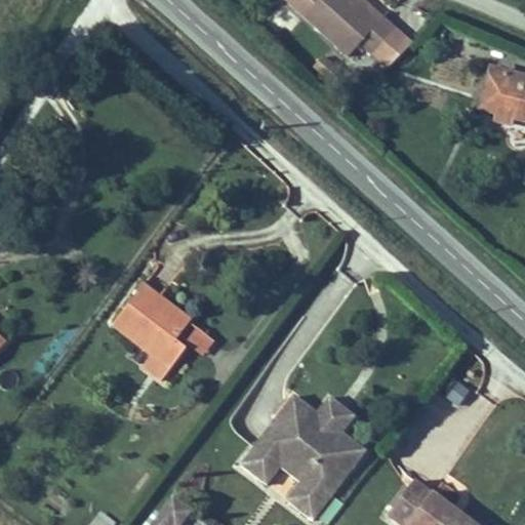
[(286,0),(349,58),(362,43),(377,57),(404,29),(389,14),(381,22),(358,0),(286,0)]
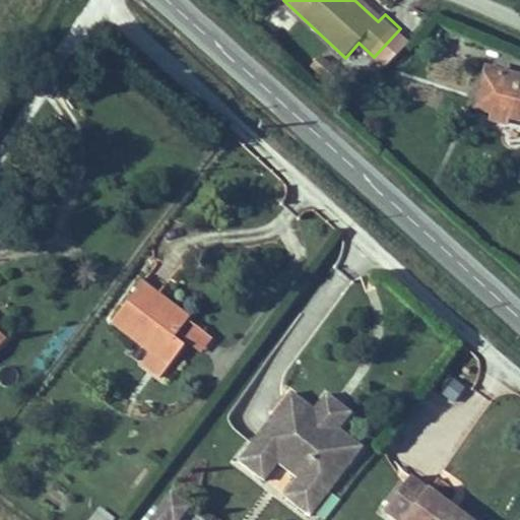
[(411,40),(400,28),(374,57),(385,68),(411,40)]
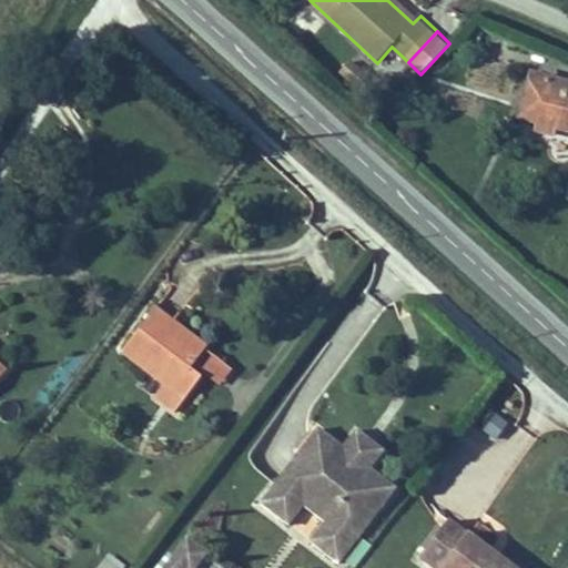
[(567,79),(526,68),(514,117),(535,122),(533,130),(555,137),(557,128),(567,130),(567,79)]
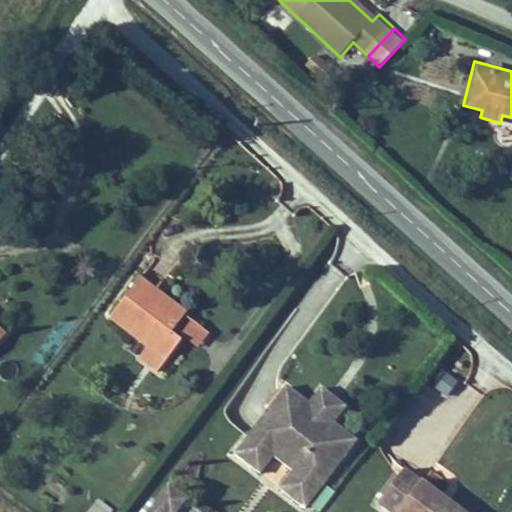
[(147,298),(156,287),(139,275),(108,317),(146,346),(137,357),(156,371),(179,341),(168,332),(176,321),(147,298)]
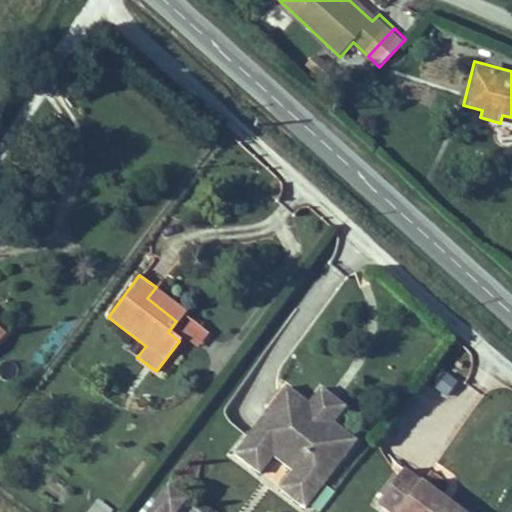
[(185,310),(156,287),(147,298),(176,321),(185,310)]
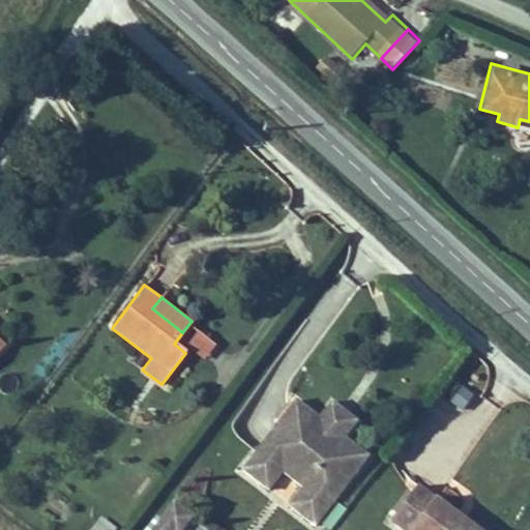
[(198,330),(186,345),(205,358),(216,344),(198,330)]
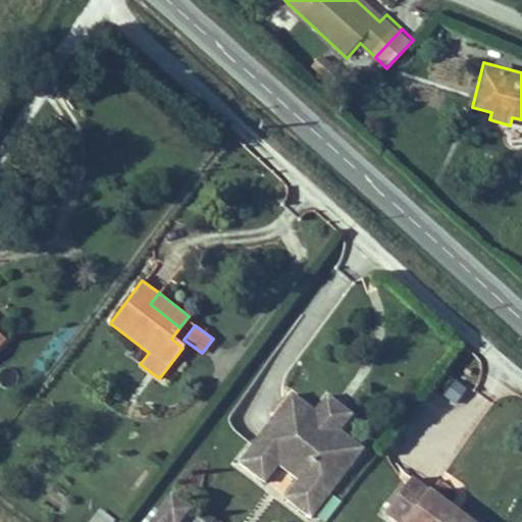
[(458,405),(466,383),(444,376),(436,397),(458,405)]
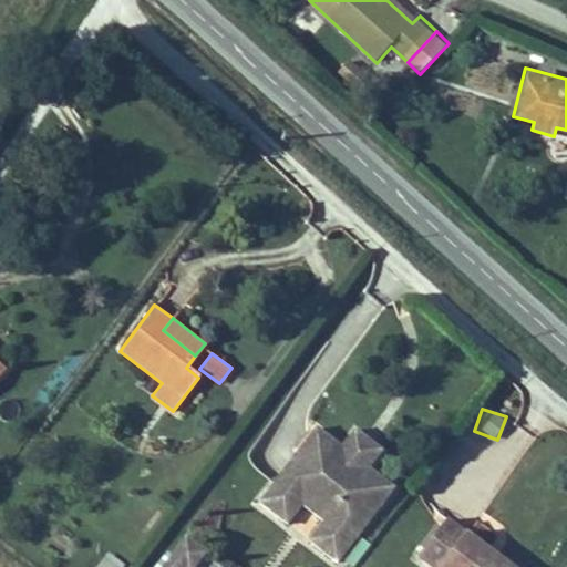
[(342,447),(316,428),(260,503),(289,524),(303,504),(326,521),(311,540),(339,562),(394,486),(369,466),(342,447)]
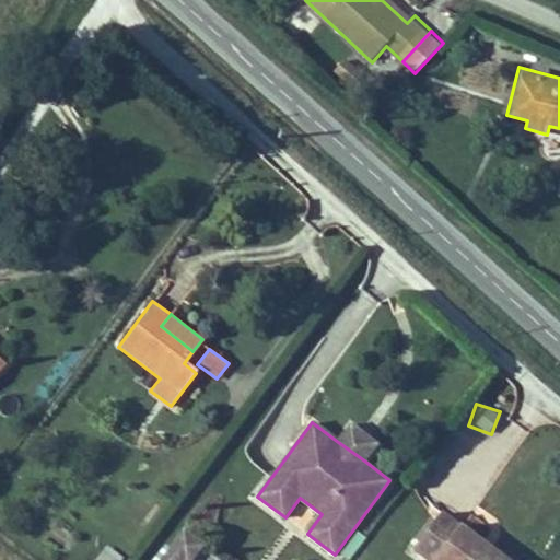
[(338,442),(364,461),(377,443),(351,423),(338,442)]
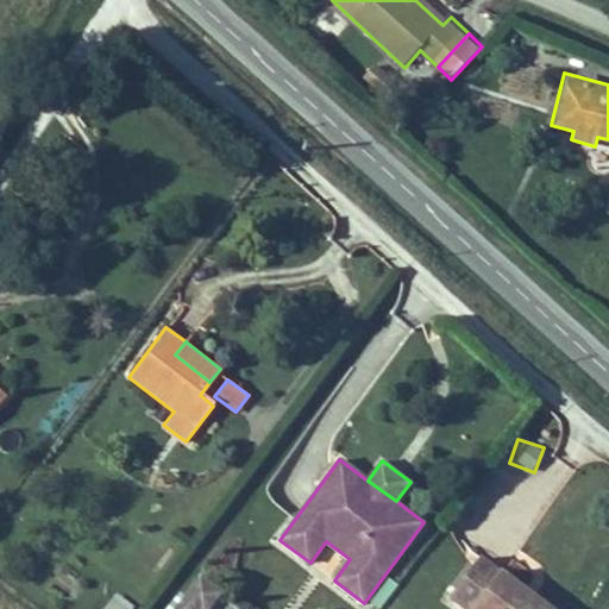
[(553,608),(477,556),(447,597),(463,608),(553,608)]
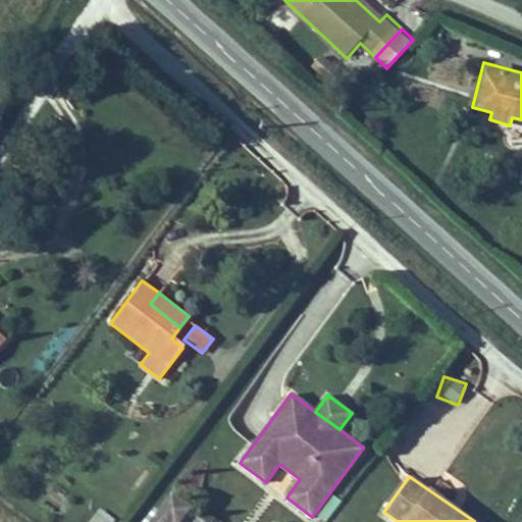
[(173,521),(186,506),(169,494),(158,510),(169,518),(173,521)]
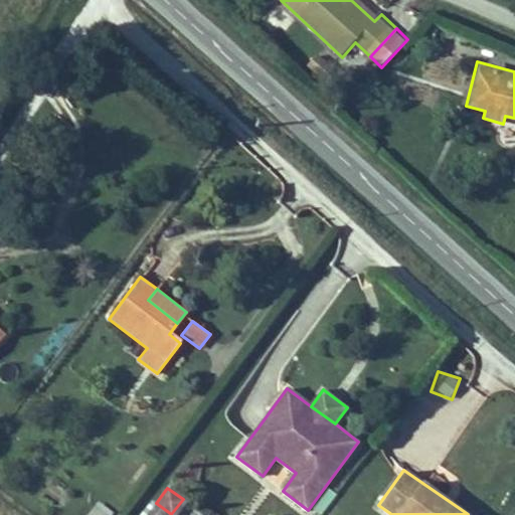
[(112,514),(114,513),(100,501),(88,514),(112,514)]
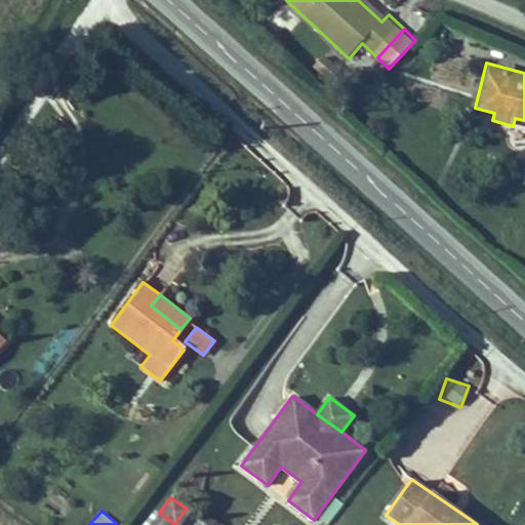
[(166,524),(170,521),(159,513),(150,524),(166,524)]
